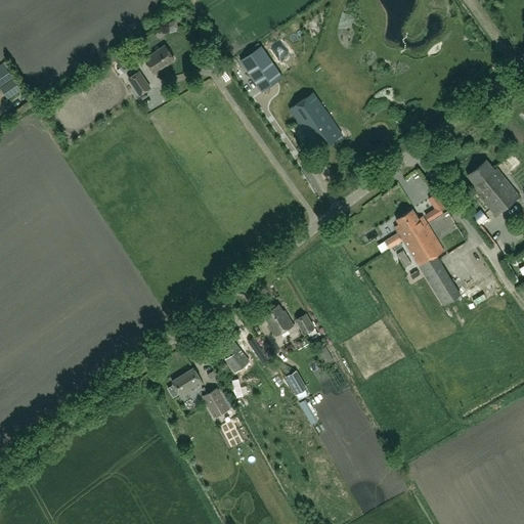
[(262,91),(282,77),(261,45),(241,59),(262,91)]
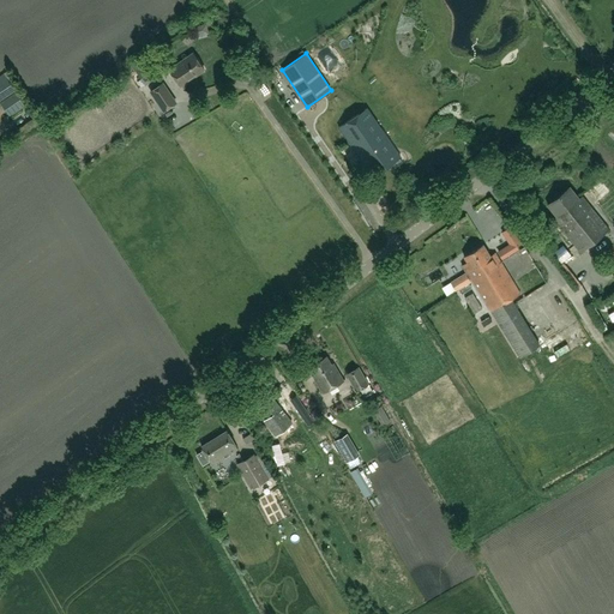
[(180,86),(204,70),(193,54),(169,70),(180,86)]
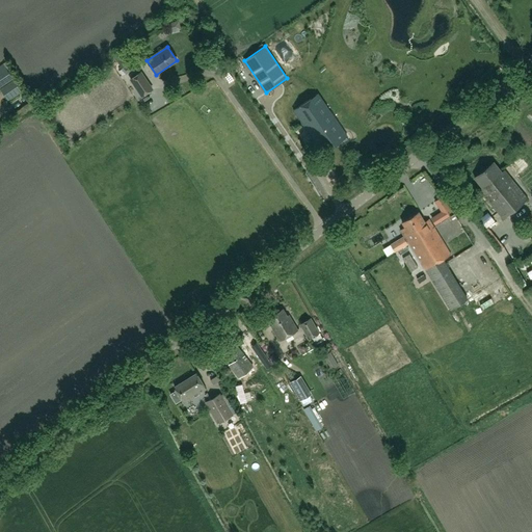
[(6,68),(0,72),(0,88),(6,84),(14,79),(6,68)]
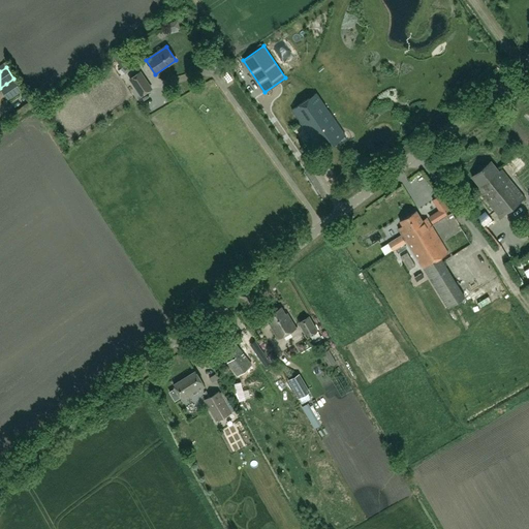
[(142,96),(152,89),(139,71),(129,79),(142,96)]
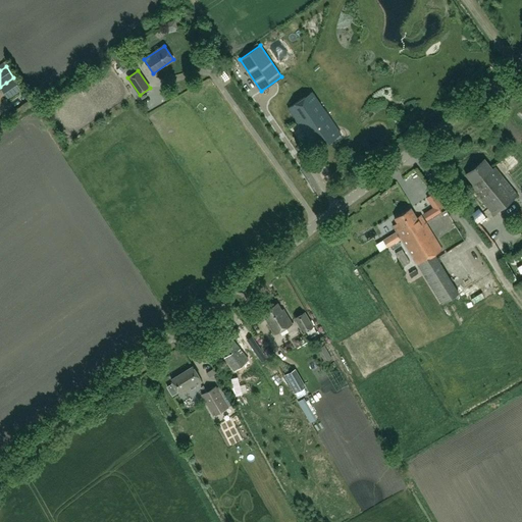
[(13,79),(0,87),(8,99),(21,90),(15,81),(13,79)]
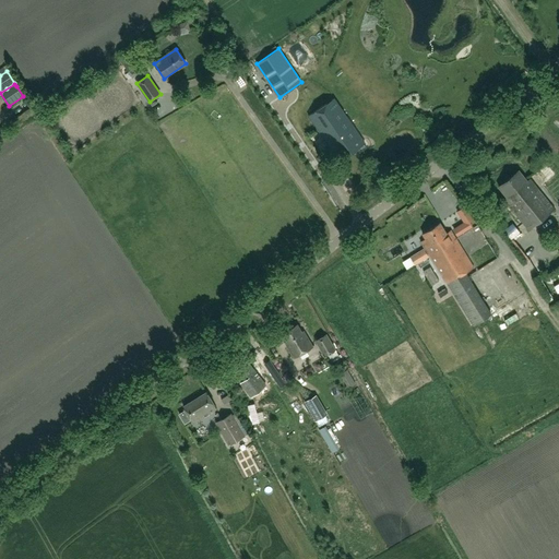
[(342,158),(365,143),(334,98),(308,116),(332,151),(335,149),(342,158)]
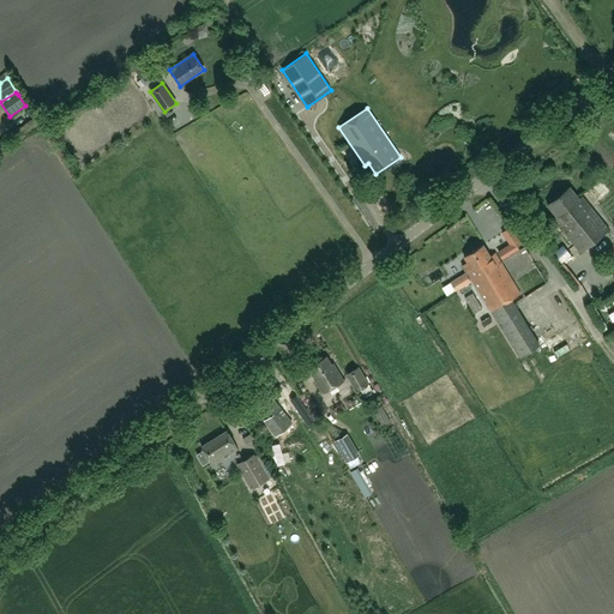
[(581,252),(609,229),(581,193),(577,196),(570,188),(548,205),(557,217),(554,220),(581,252)]
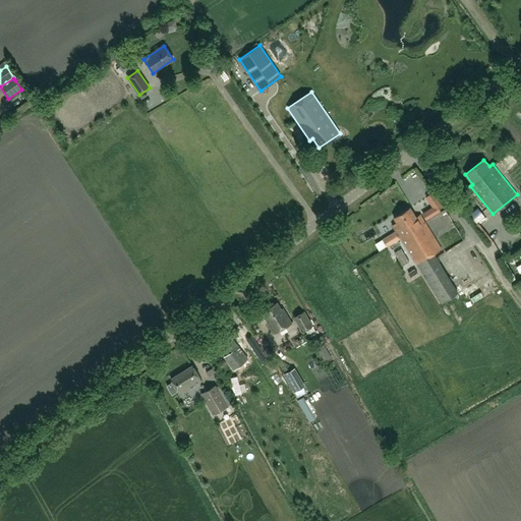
[(508,166),(518,186),(520,184),(520,164),(519,161),(508,166)]
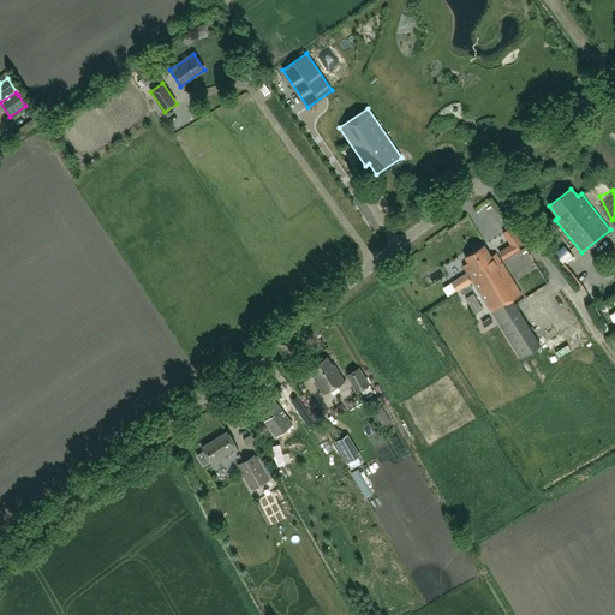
[(512,245),(500,252),(503,260),(520,250),(518,246),(521,244),(511,227),(503,232),(512,245)]
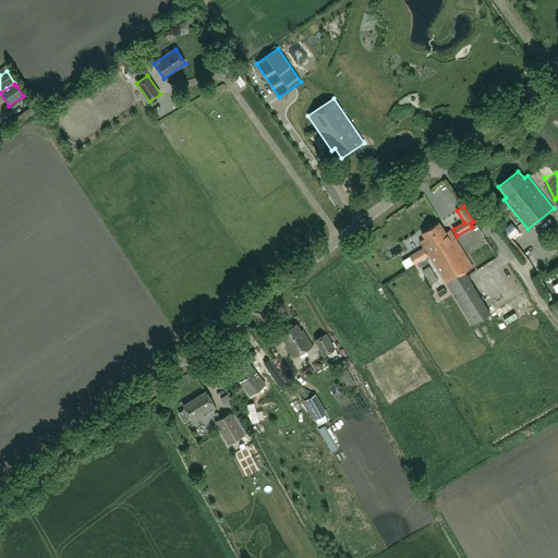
[(472,325),(490,314),(464,271),(473,267),(450,231),(446,234),(439,223),(423,233),(426,239),(421,242),(472,325)]
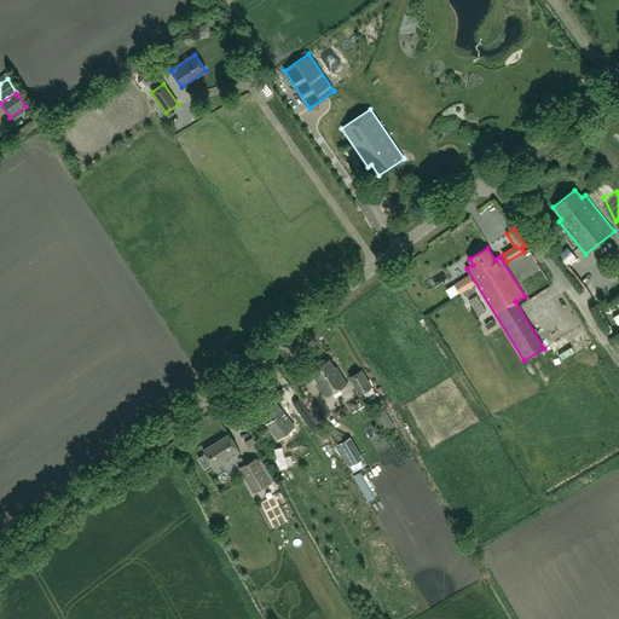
[(588,304),(601,298),(595,285),(583,291),(588,304)]
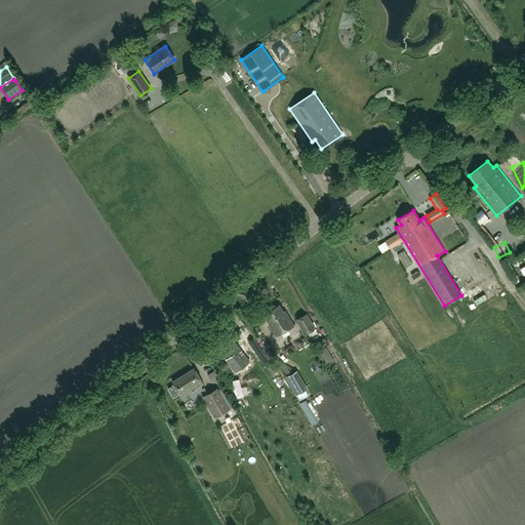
[(405,268),(413,266),(411,256),(404,257),(405,268)]
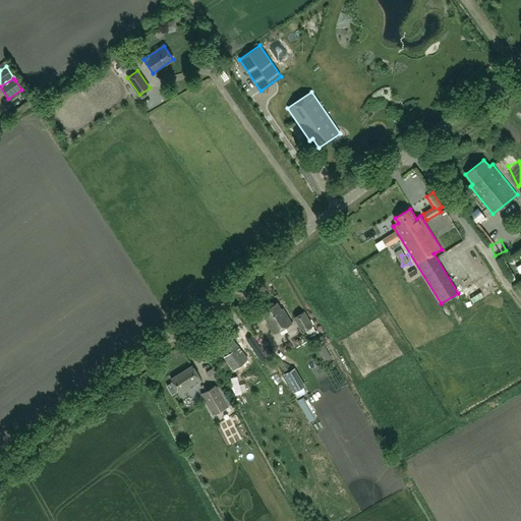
[(496,270),(460,291),(467,303),(503,282),(496,270)]
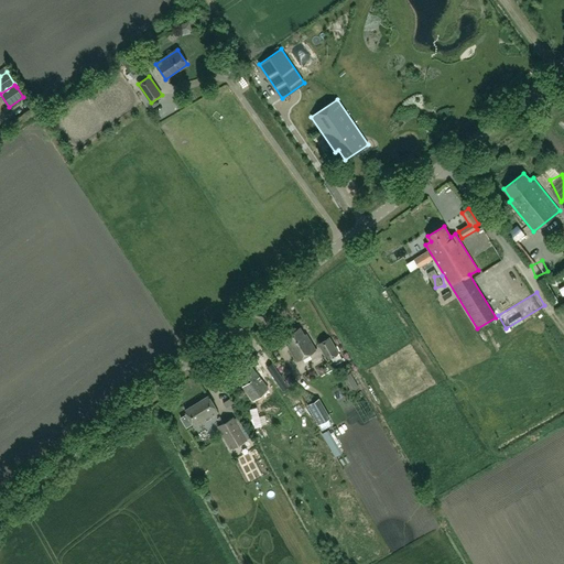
[(297,361),(315,350),(306,335),(304,335),(300,328),(285,337),(292,348),(290,349),(297,361)]
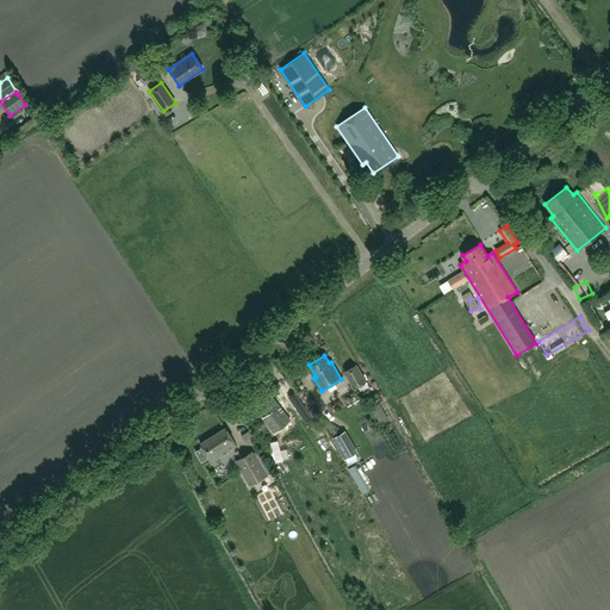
[(355,390),(367,381),(356,365),(343,372),(355,390)]
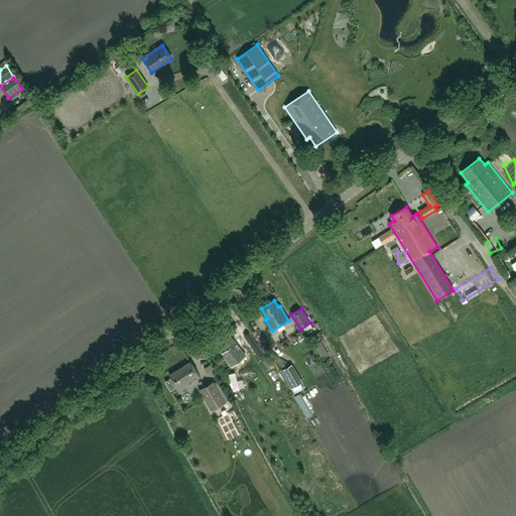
[(236,355),(241,351),(236,344),(226,331),(215,340),(225,353),(231,348),(236,355)]
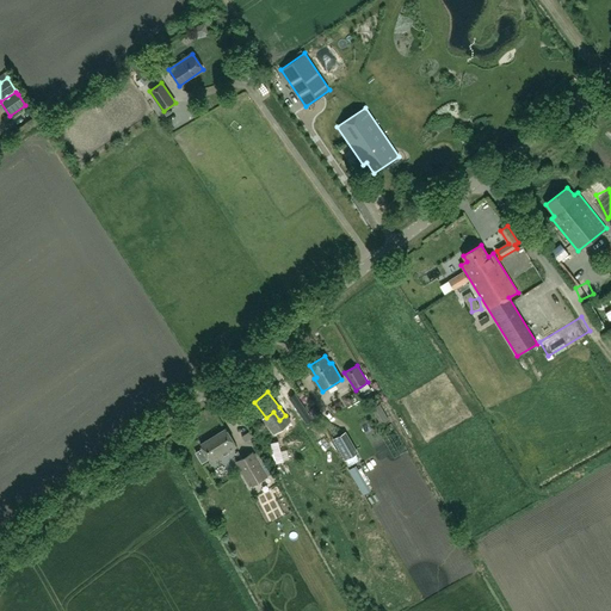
[(289,399),(306,421),(312,417),(296,394),(289,399)]
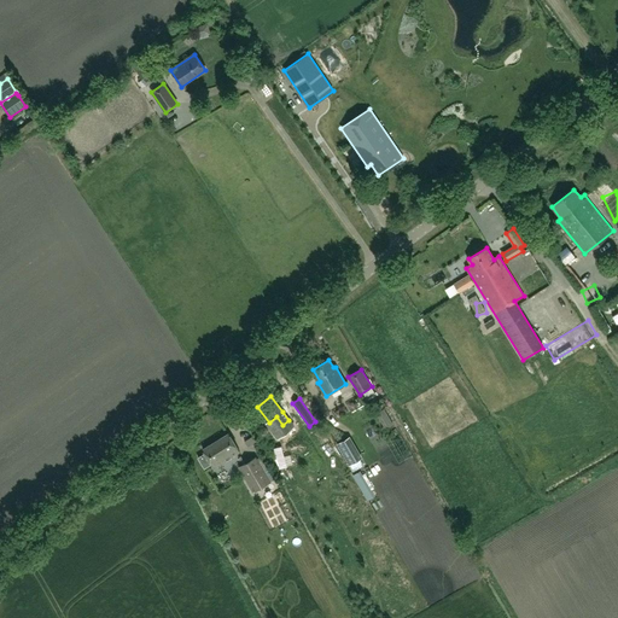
[(378,412),(385,424),(388,427),(394,425),(384,409),(378,412)]
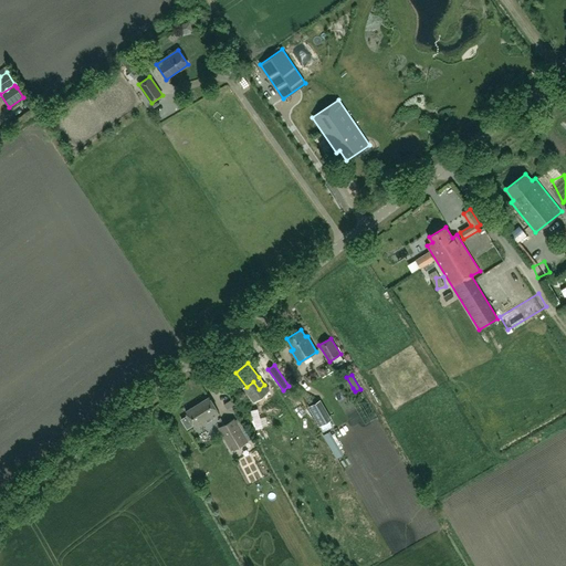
[(196,429),(220,415),(209,398),(186,411),(196,429)]
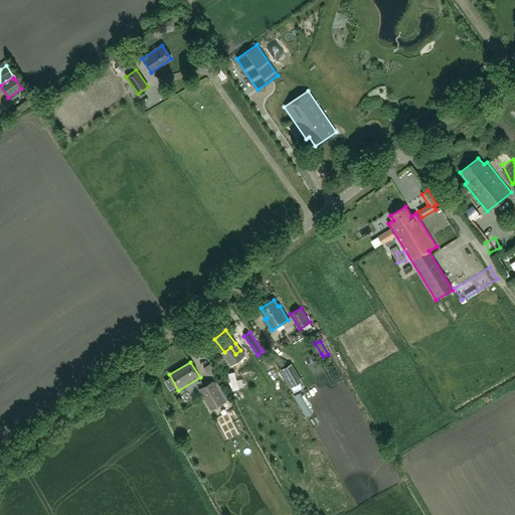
[(300,382),(302,381),(292,363),(281,370),(294,393),(303,387),(300,382)]
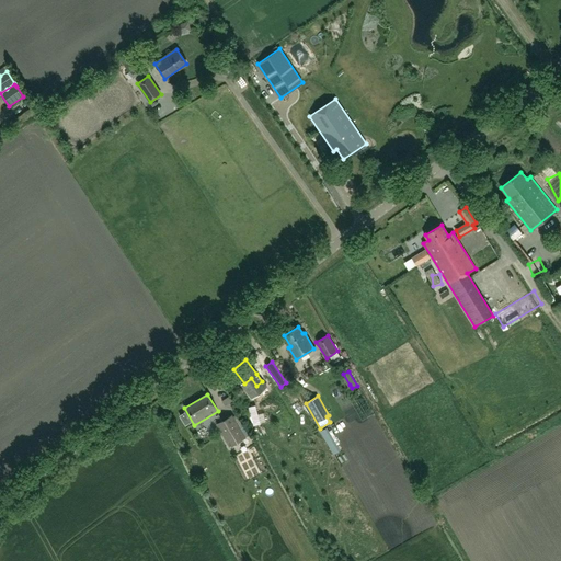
[(220,422),(217,424),(224,436),(230,446),(245,437),(232,415),(220,422)]
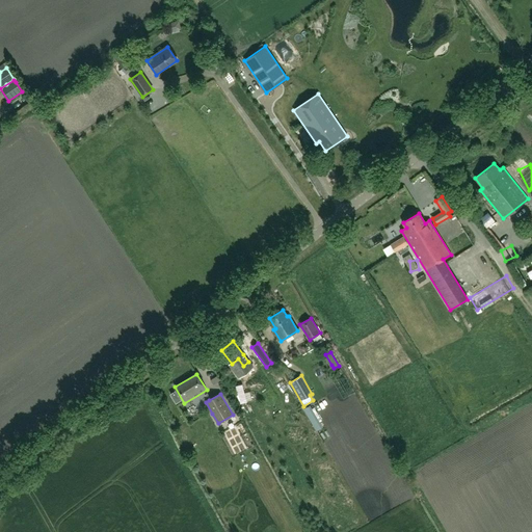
[(192,420),(195,419),(196,425),(207,422),(203,408),(189,413),(192,420)]
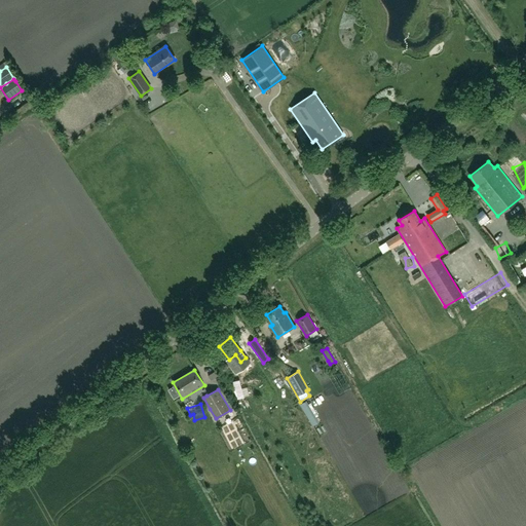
[(170,411),(176,422),(181,420),(175,408),(170,411)]
